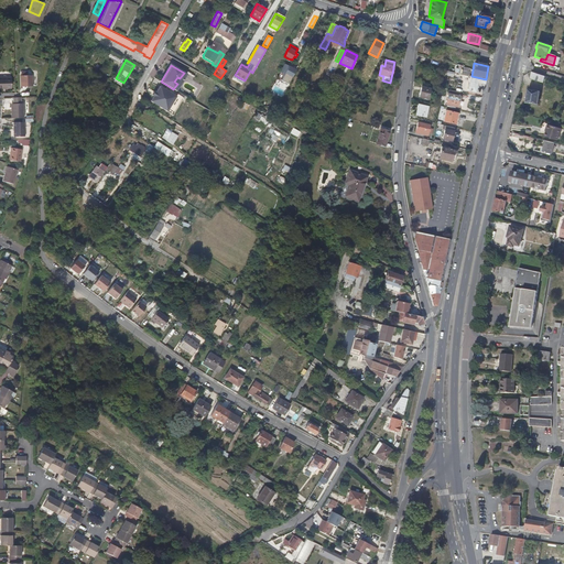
[(294,71),(283,65),(279,73),(283,75),(280,80),(286,84),(294,71)]
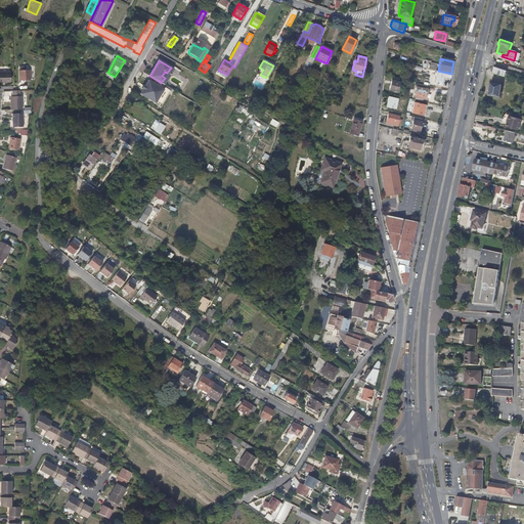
[(437,63),(433,62),(431,62),(430,64),(427,64),(426,69),(435,71),(437,63)]
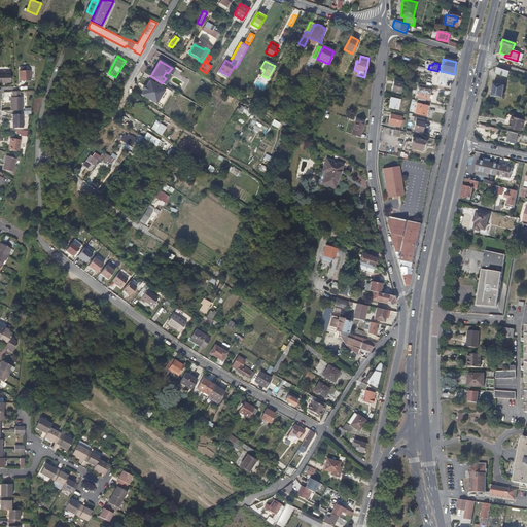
[(514,73),(497,67),(495,73),(512,78),(514,73)]
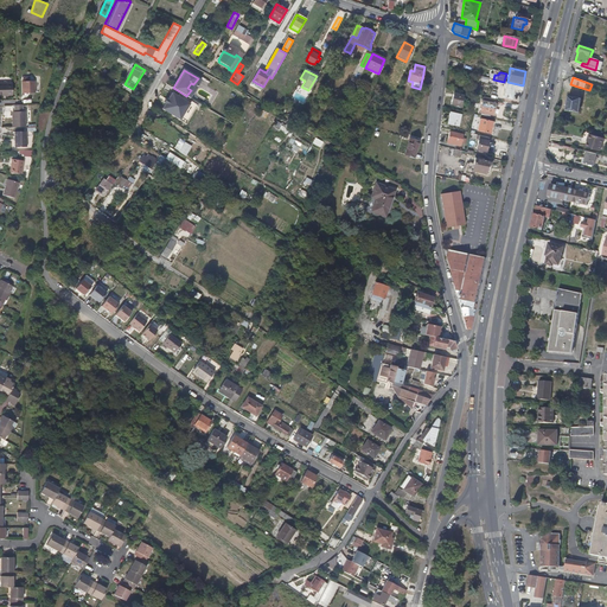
[(250,84),(254,87),(261,91),(263,87),(256,83),(253,81),(250,84)]
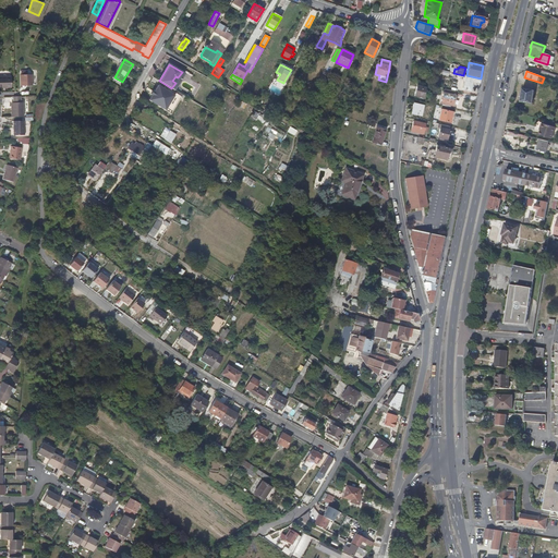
[(33,86),(32,75),(20,75),(20,86),(33,86)]
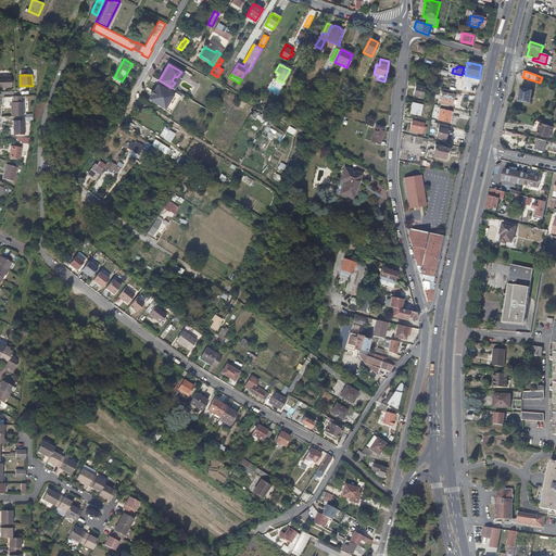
[(478,83),(479,78),(465,75),(462,89),(468,90),(470,81),(478,83)]
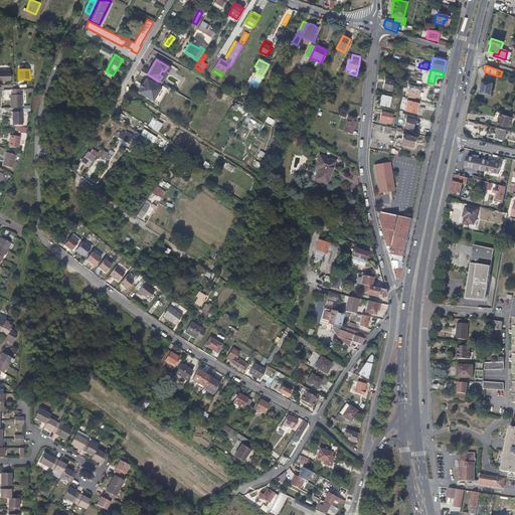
[(0,81),(10,81),(10,71),(0,70),(0,81)]
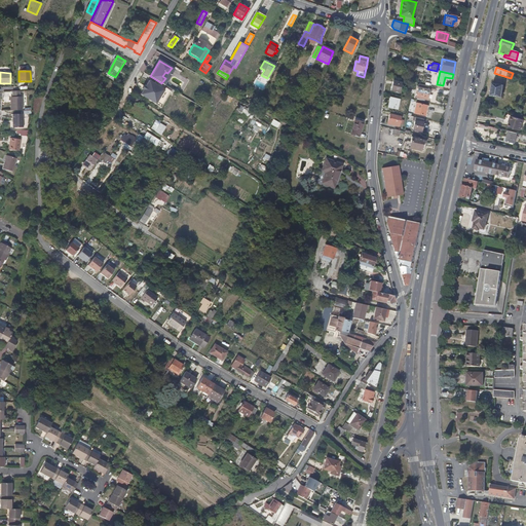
[(166,88),(167,87),(161,83),(155,79),(154,82),(149,79),(139,94),(159,107),(171,90),(166,88)]
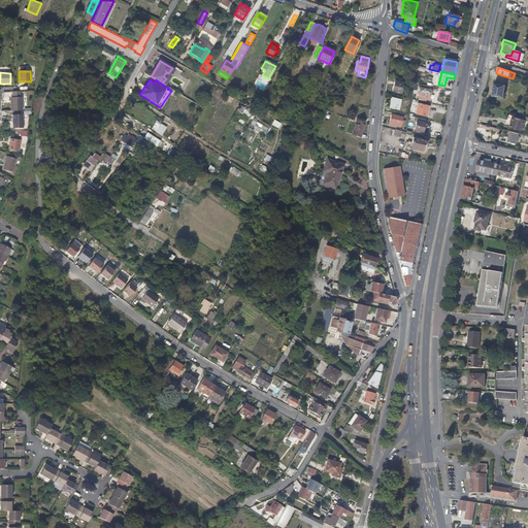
[(401,84),(393,81),(391,91),(399,93),(401,84)]
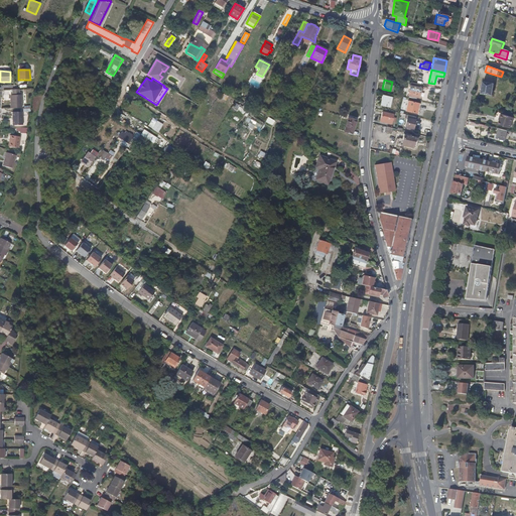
[(495,84),(483,82),(481,94),(493,96),(495,84)]
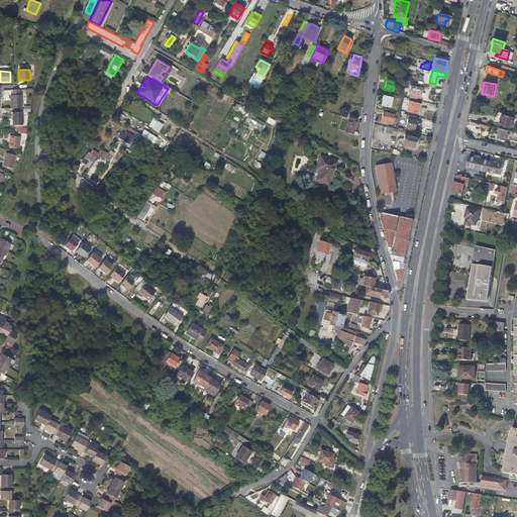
[(422,90),(410,87),(408,96),(420,99),(422,90)]
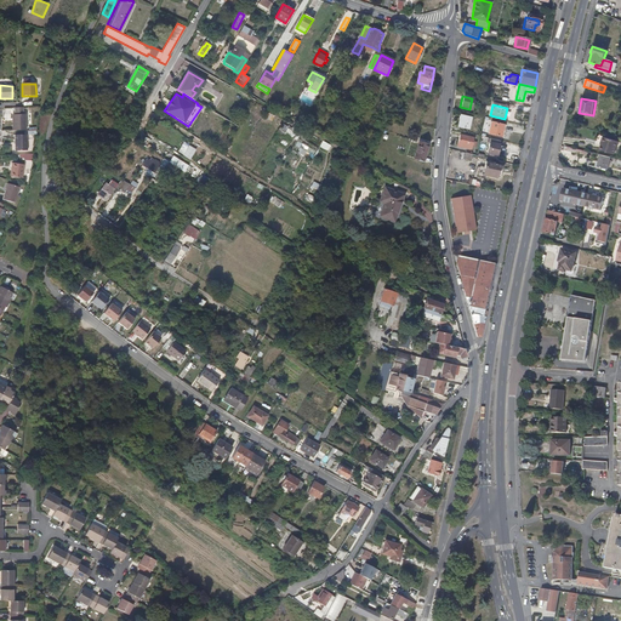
[(32,130),(32,115),(18,115),(18,121),(16,121),(16,130),(32,130)]
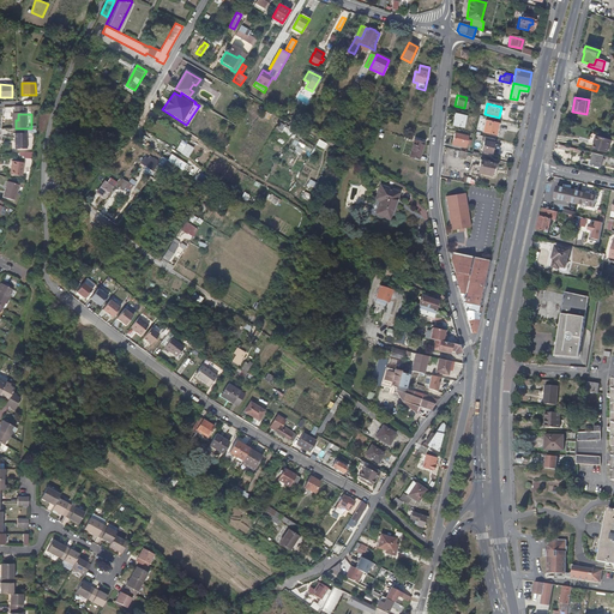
[(456,120),(455,126),(463,127),(465,116),(455,114),(453,119),(456,120)]
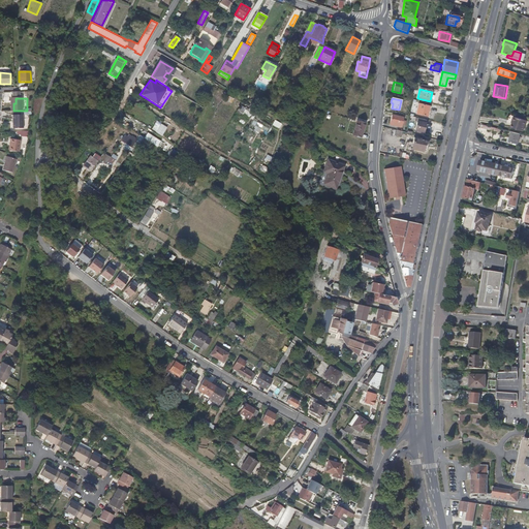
[(429,106),(417,104),(415,115),(426,117),(429,106)]
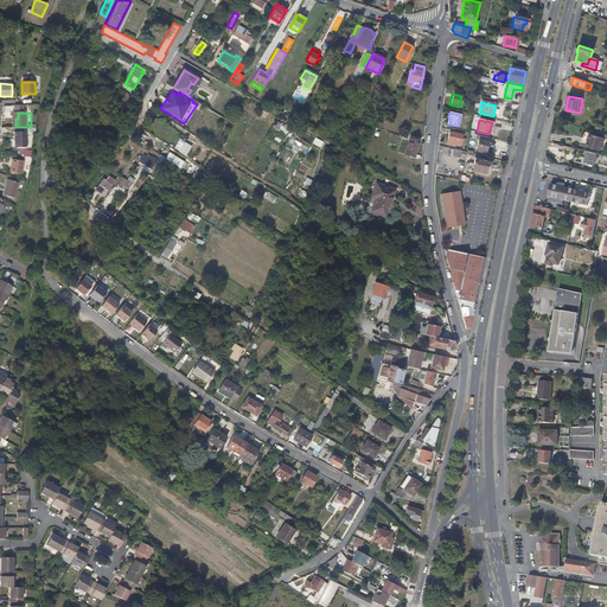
[(30,147),(30,133),(17,132),(17,147),(30,147)]
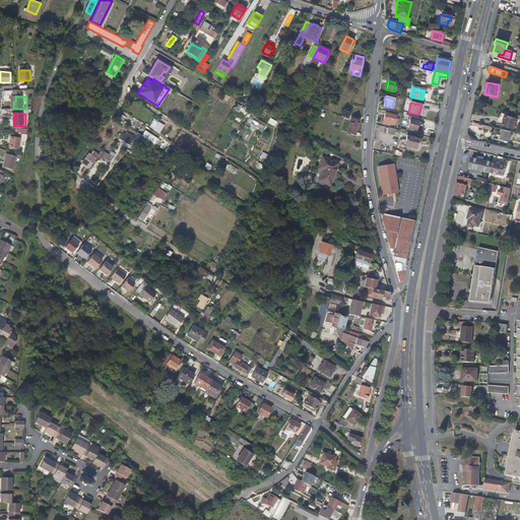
[(396,116),(385,114),(383,123),(393,126),(396,116)]
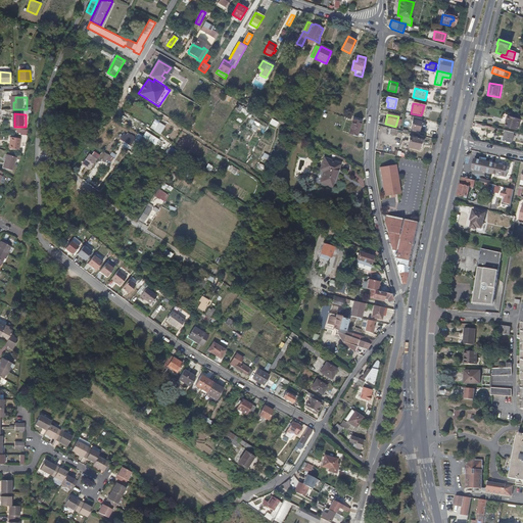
[(418,131),(421,119),(413,116),(410,129),(418,131)]
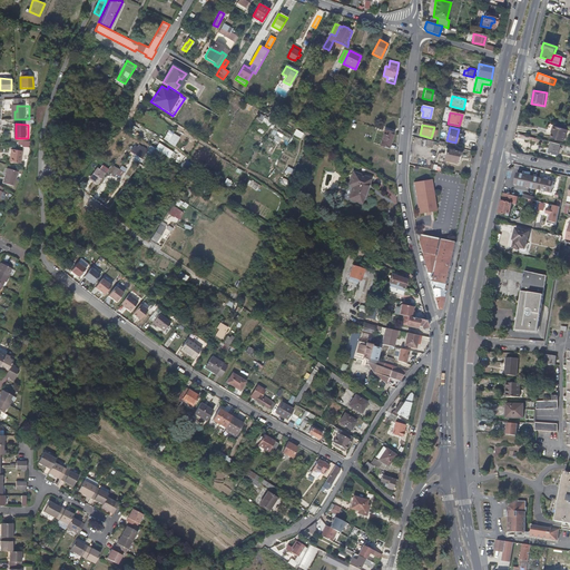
[(567,130),(553,127),(550,138),(562,143),(567,130)]
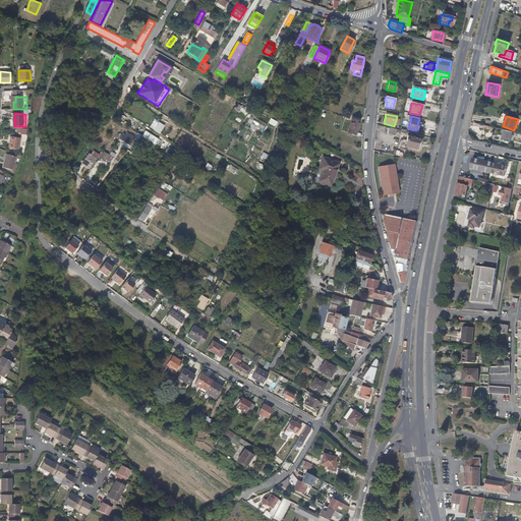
[(270,118),(268,123),(275,127),(277,122),(270,118)]
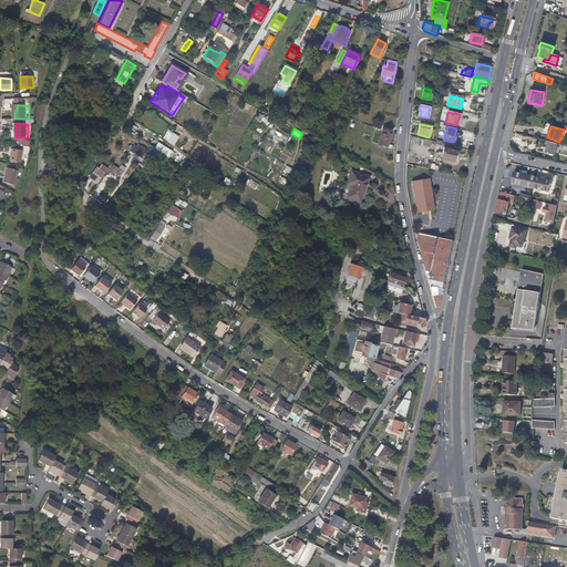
[(166,130),(162,140),(172,144),(175,137),(171,135),(172,132),(166,130)]
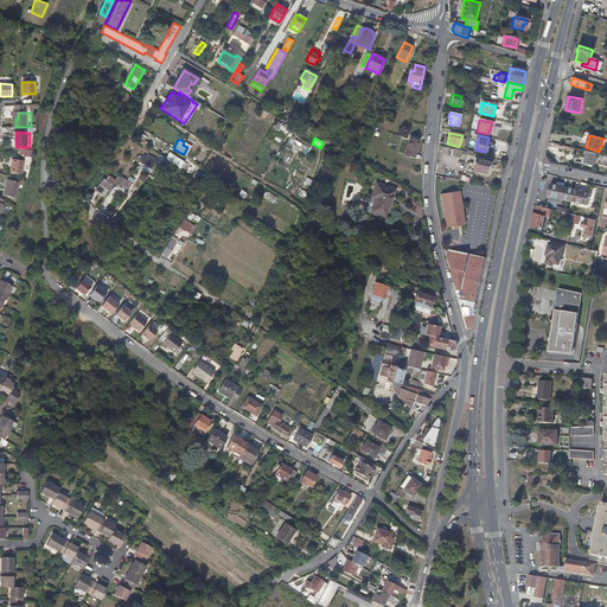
[(417,142),(408,140),(403,157),(413,159),(417,142)]
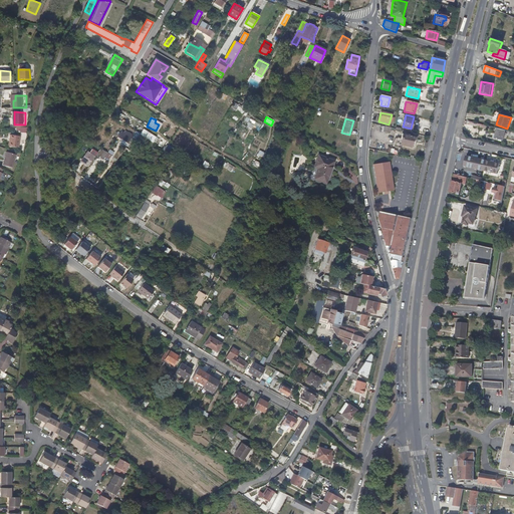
[(259,127),(260,124),(248,119),(247,123),(259,127)]
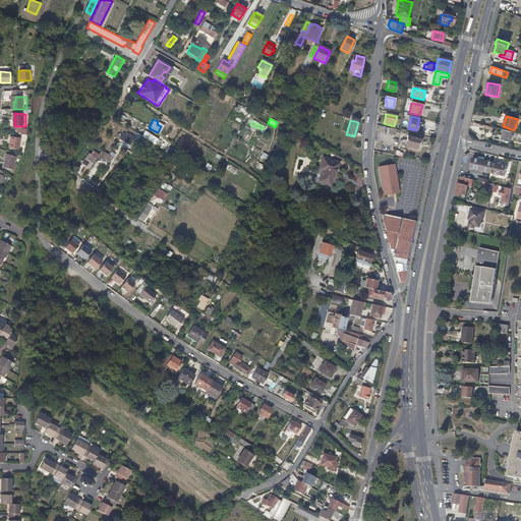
[(494,128),(473,123),(473,126),(493,131),(494,128)]
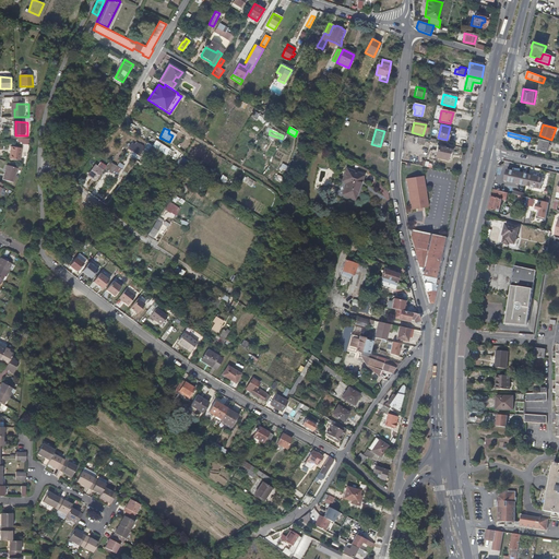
[(549,142),(540,140),(538,145),(537,151),(546,153),(549,142)]
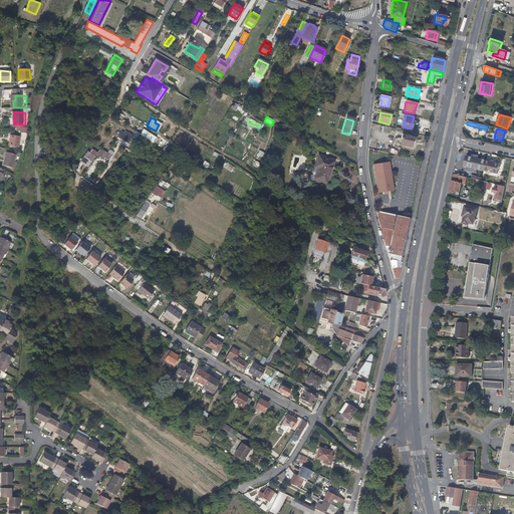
[(124,141),(129,135),(121,131),(117,137),(124,141)]
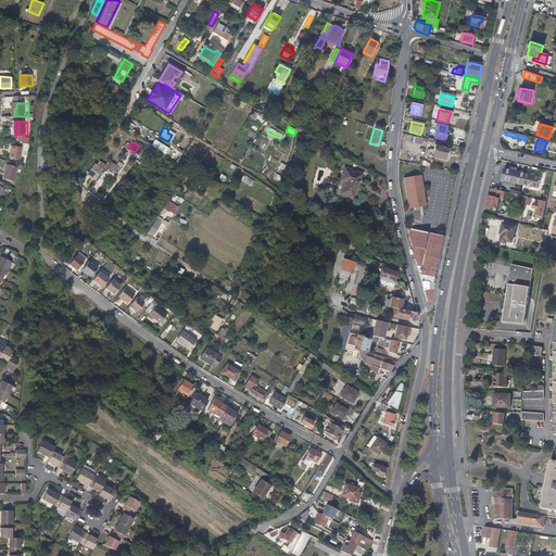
[(162,160),(166,154),(152,144),(150,148),(149,151),(147,154),(138,166),(141,168),(144,163),(153,150),(158,153),(155,155),(162,160)]
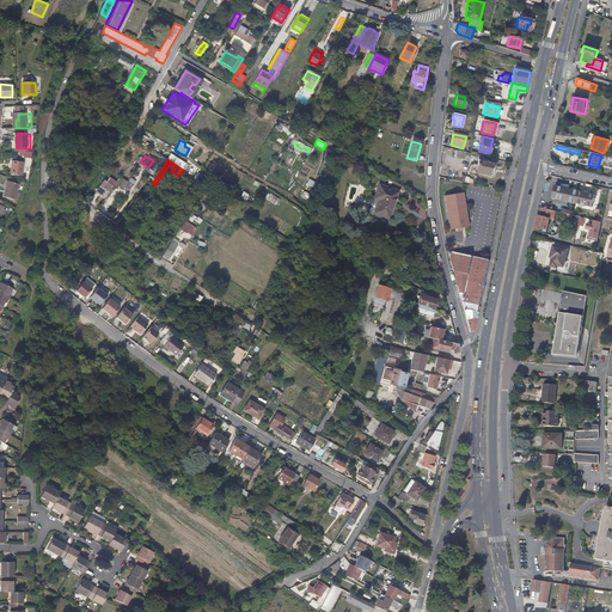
[(23,177),(26,164),(14,160),(11,173),(23,177)]
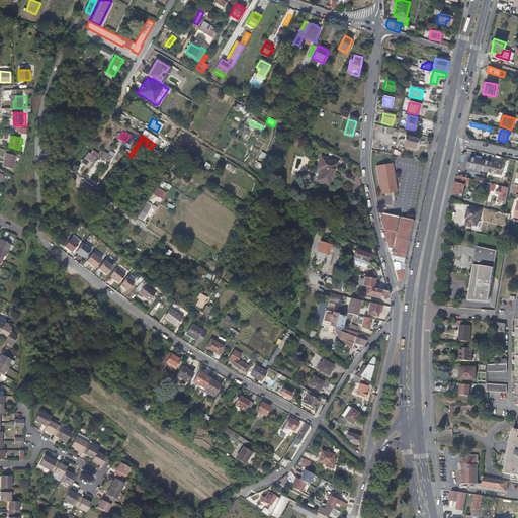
[(418,138),(405,136),(403,146),(416,149),(418,138)]
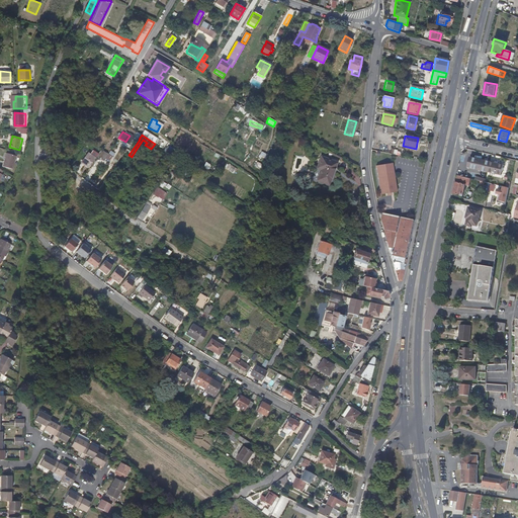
[(107,153),(102,149),(98,154),(96,156),(103,161),(104,160),(105,158),(108,154),(107,153)]
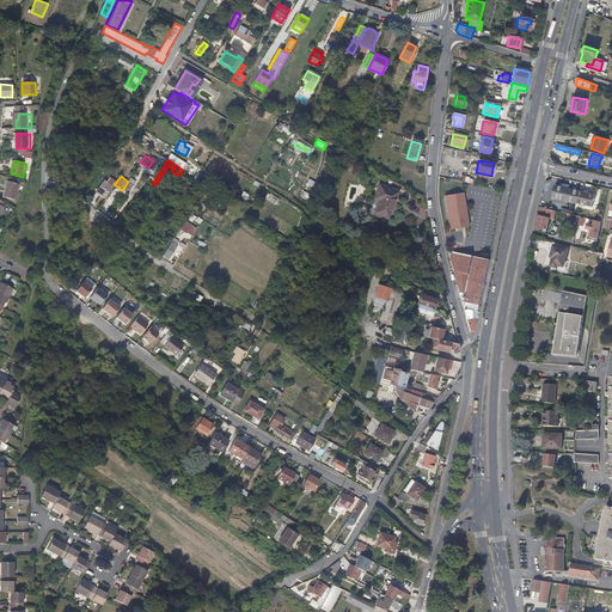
[(98,193),(102,194),(111,179),(110,179),(108,183),(104,181),(102,184),(103,185),(98,193)]
